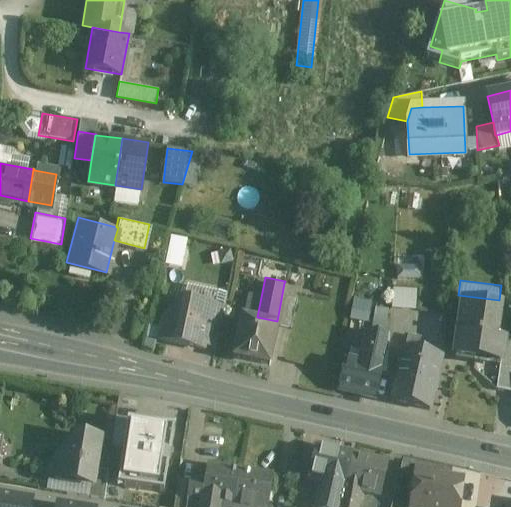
[(291,285),(284,283),(277,321),(277,322),(291,324),(297,294),(290,293),(291,285)]
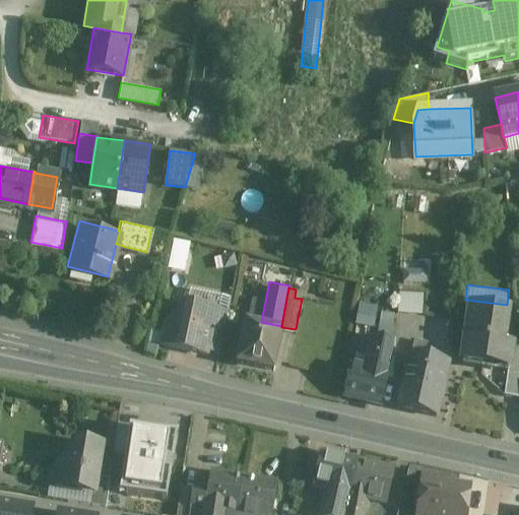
[(424,292),(399,290),(397,311),(422,312),(424,292)]
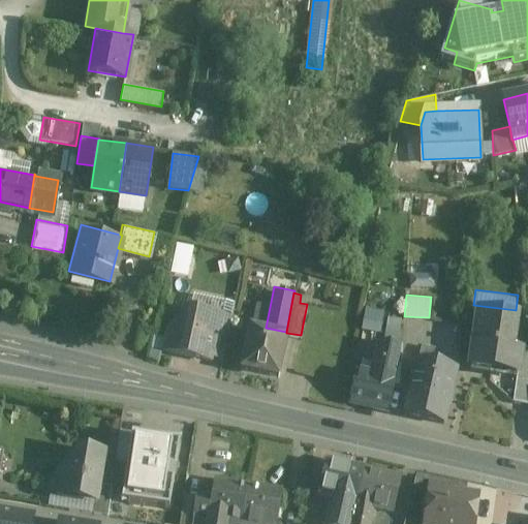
[(363,325),(381,330),(387,309),(369,303),(363,325)]
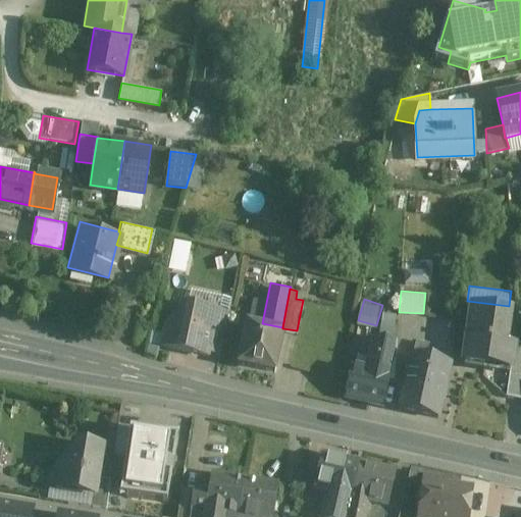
[(215,308),(188,302),(167,324),(163,343),(206,352),(207,350),(215,308)]
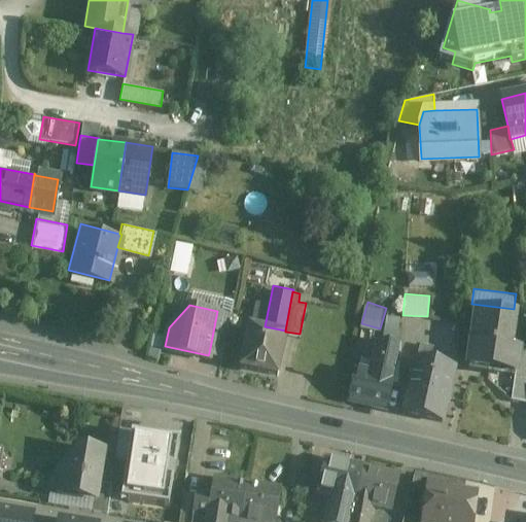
[(515,311),(477,305),(468,362),(515,370),(518,346),(510,345),(515,311)]
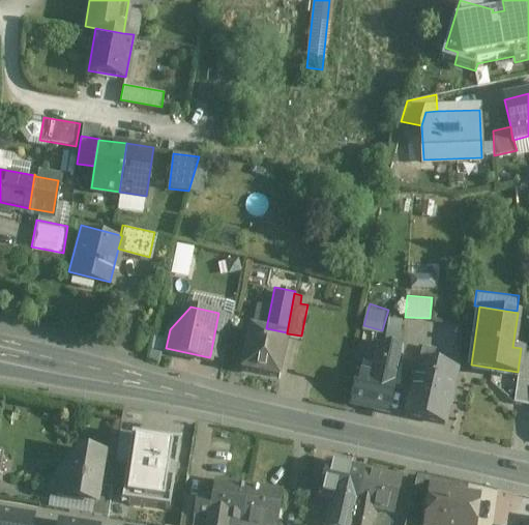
[(231,315),(218,313),(210,355),(223,358),(231,315)]
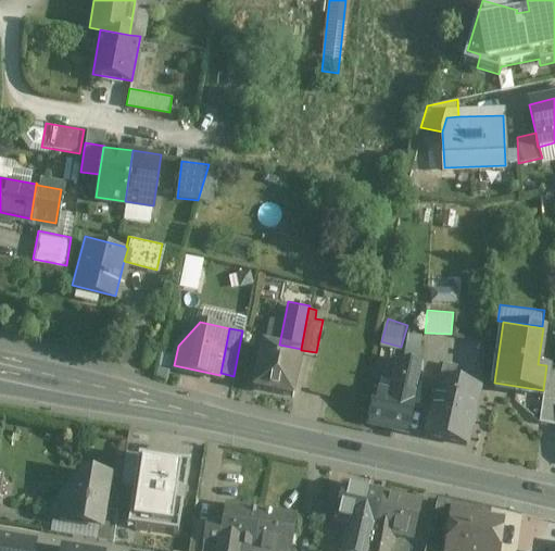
[(420,341),(406,339),(404,357),(417,359),(420,341)]
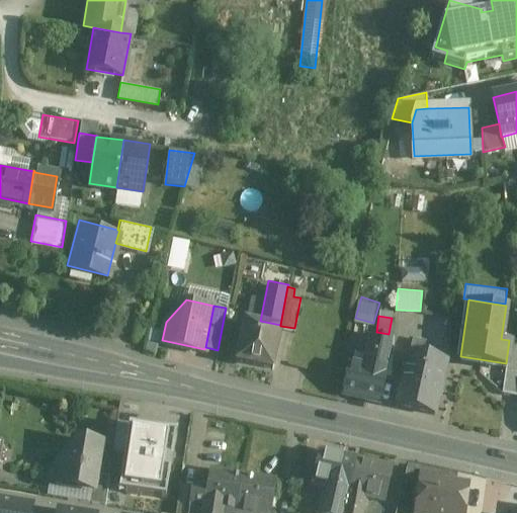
[(260,321),(245,318),(237,358),(272,365),(280,326),(280,325),(260,321)]
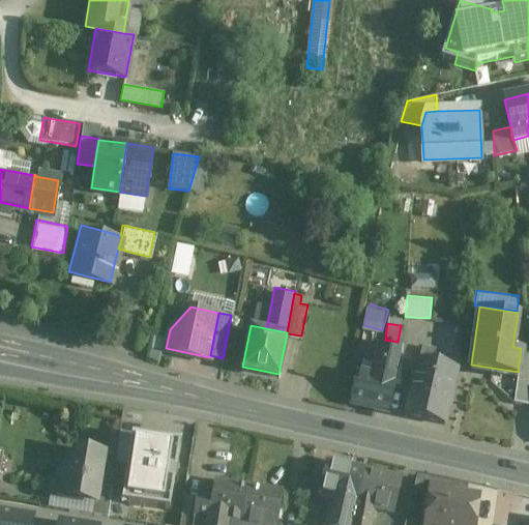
[(403,347),(379,342),(375,360),(365,358),(365,357),(363,357),(360,370),(358,369),(352,400),(388,408),(394,380),(401,381),(403,347)]
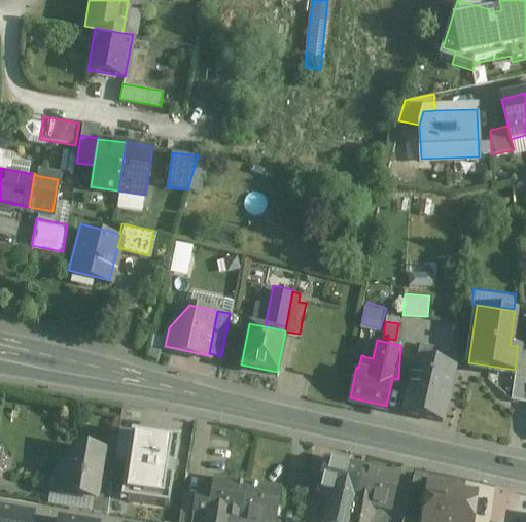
[(432,345),(420,342),(416,356),(429,359),(432,345)]
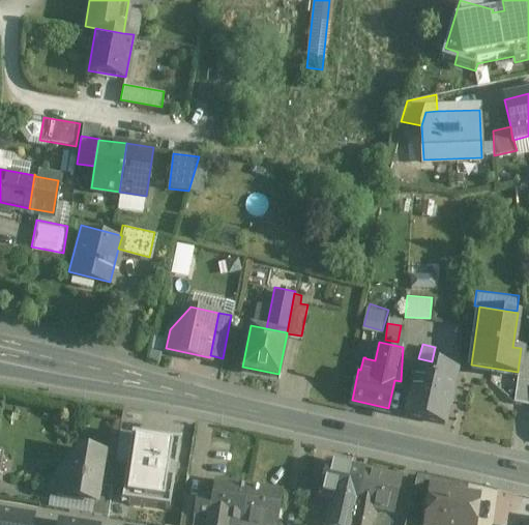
[(528,348),(521,348),(518,372),(513,400),(528,403),(528,348)]
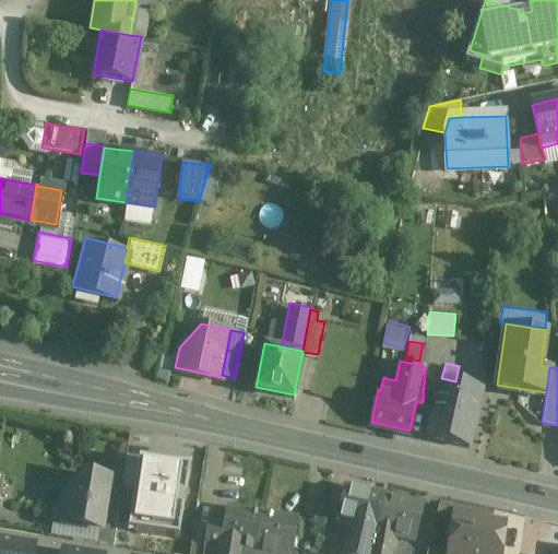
[(455,381),(441,378),(429,435),(469,444),(482,387),(455,381)]
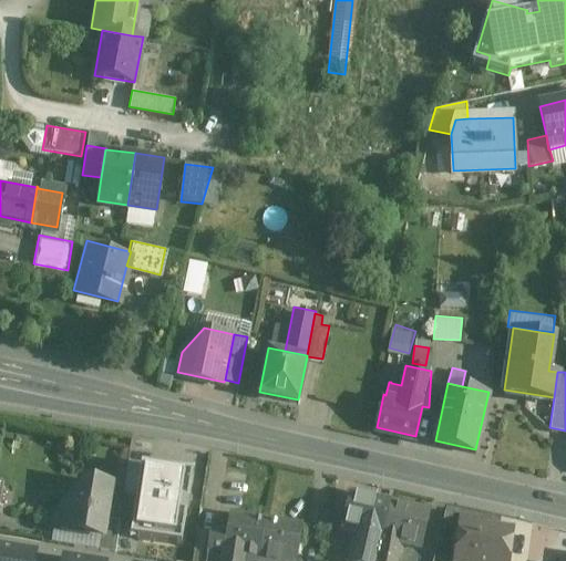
[(142,452),(132,520),(176,527),(186,458),(142,452)]
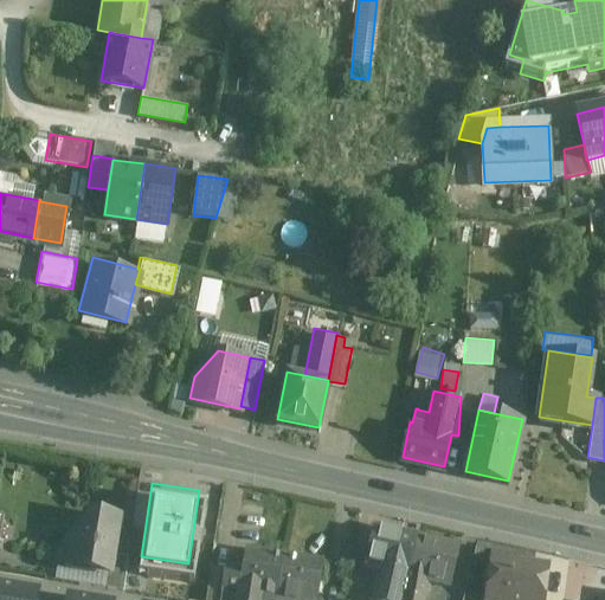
[(120,517),(94,514),(59,548),(57,562),(110,571),(120,517)]
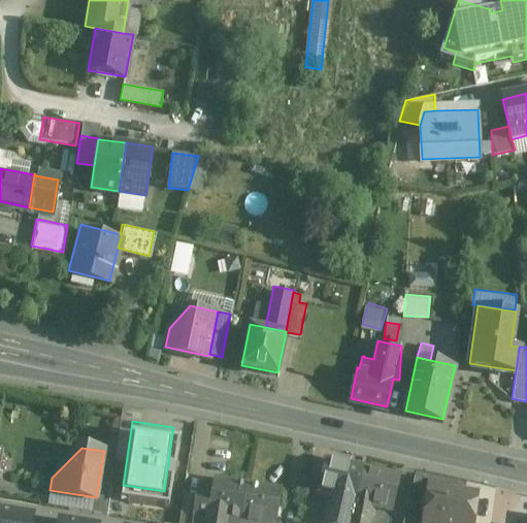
[(364,465),(327,457),(319,491),(331,494),(324,522),(350,522),(352,516),(364,465)]
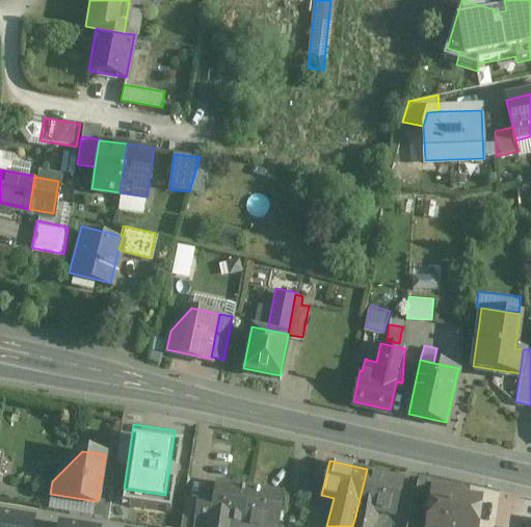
[(403,477),(367,469),(354,520),(352,526),(372,526),(376,507),(395,512),(403,477)]
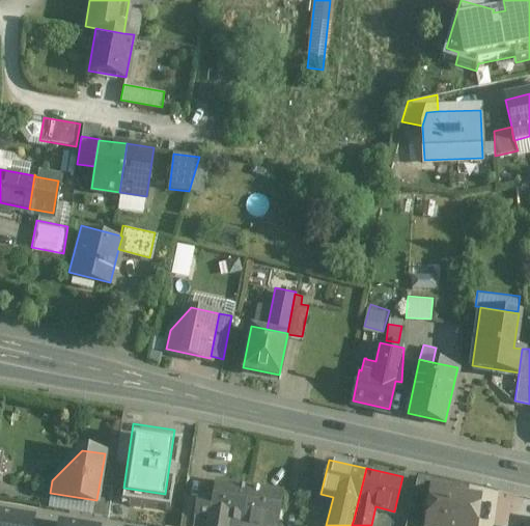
[(242,525),(249,486),(216,480),(212,504),(210,519),(197,517),(195,525),(227,525),(230,525),(242,525)]
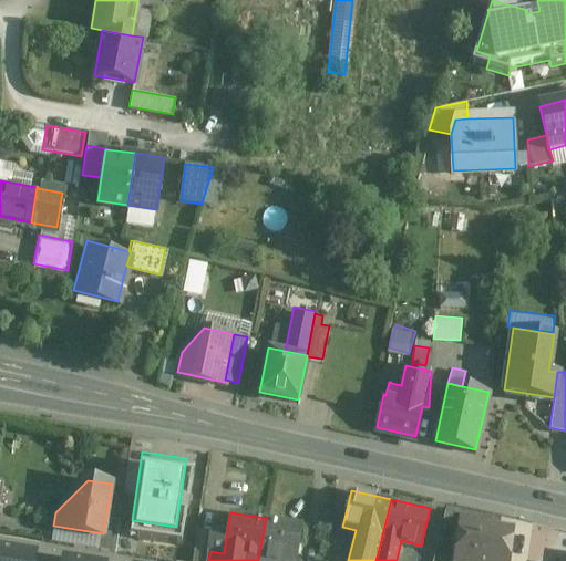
[(296,560),(302,523),(266,518),(258,560),(296,560)]
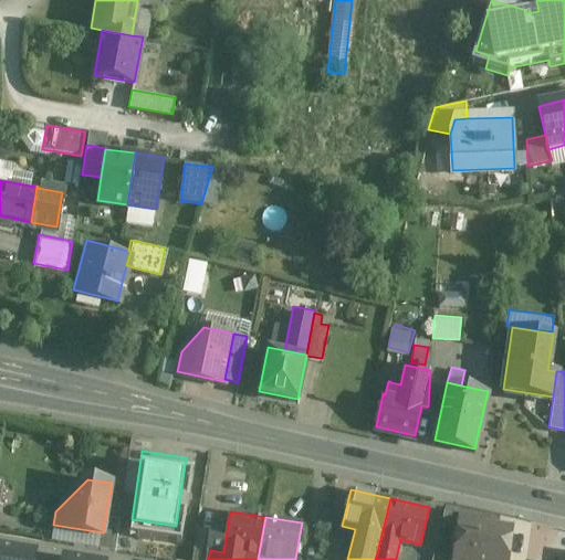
[(482,519),(459,517),(453,559),(464,559),(506,559),(511,526),(482,522),(482,519)]
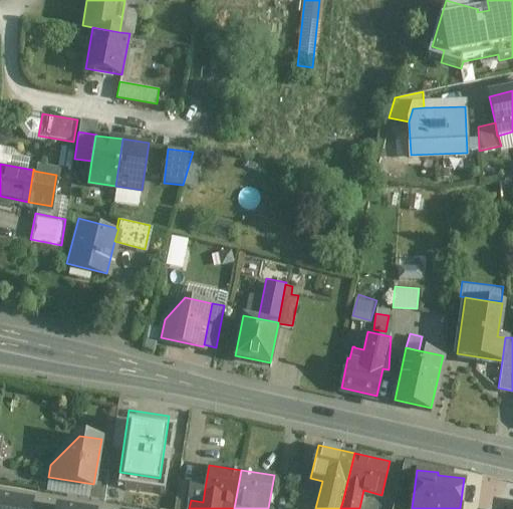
[(194,480),(179,478),(174,508),(189,508),(191,500),(203,502),(205,488),(193,486),(194,480)]
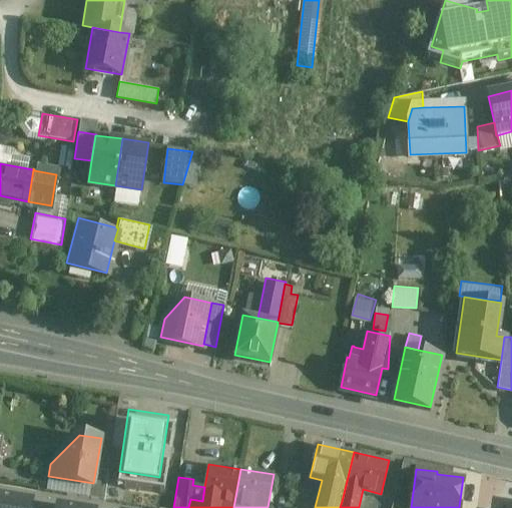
[(31,507),(33,501),(0,495),(0,507),(31,507)]
